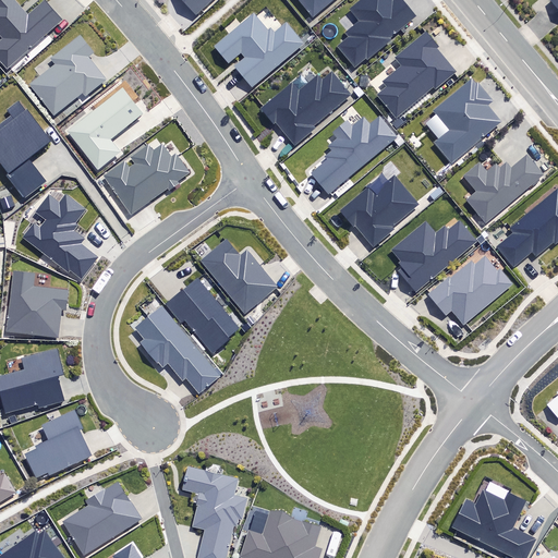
[(0,41),(0,57),(7,65),(60,20),(44,1),(31,13),(19,0),(1,0),(0,1),(0,36),(2,39),(0,41)]
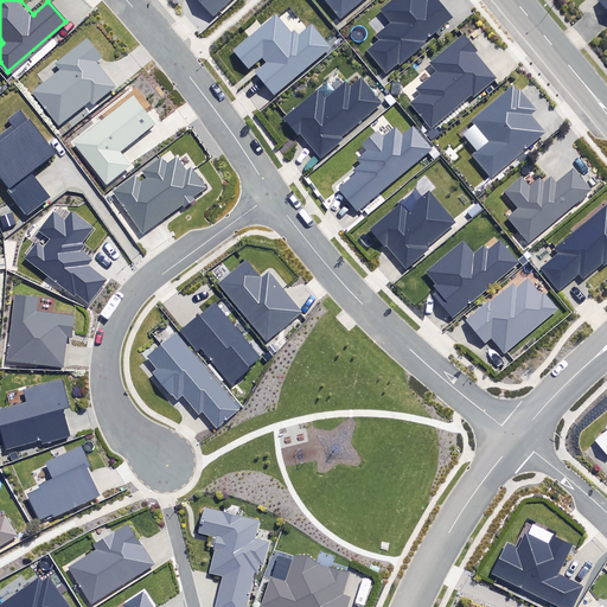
[(232,0),(199,0),(216,17),(232,0)]
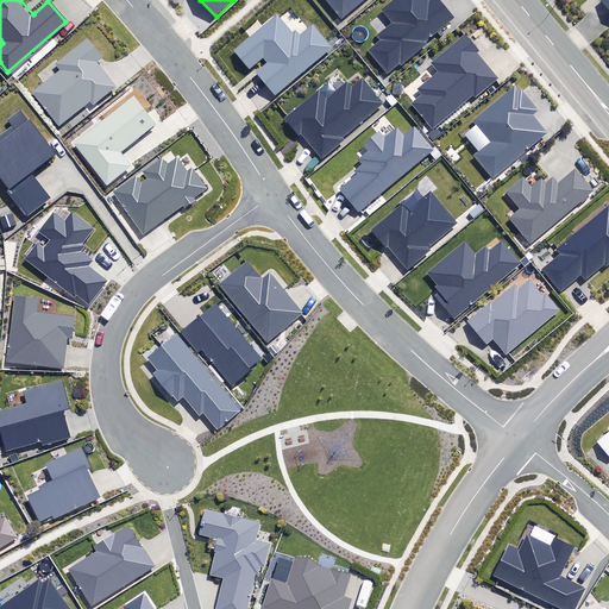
[(326,0),(343,20),(368,0),(326,0)]
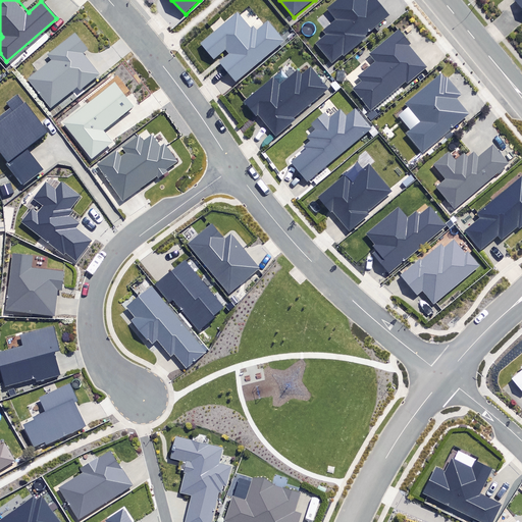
[(374,0),(370,4),(366,0),(344,0),(329,12),(338,22),(326,33),(329,36),(318,46),(333,64),(390,16),(376,0),(374,0)]
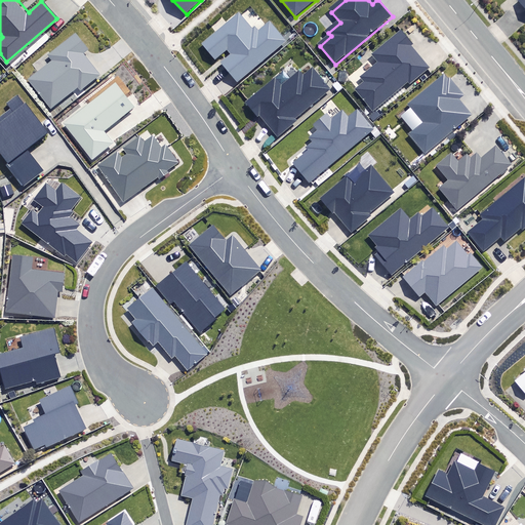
[(272,24),(260,33),(256,28),(253,30),(242,15),(205,46),(217,61),(230,50),(234,55),(224,65),(239,83),(287,43),(272,24)]
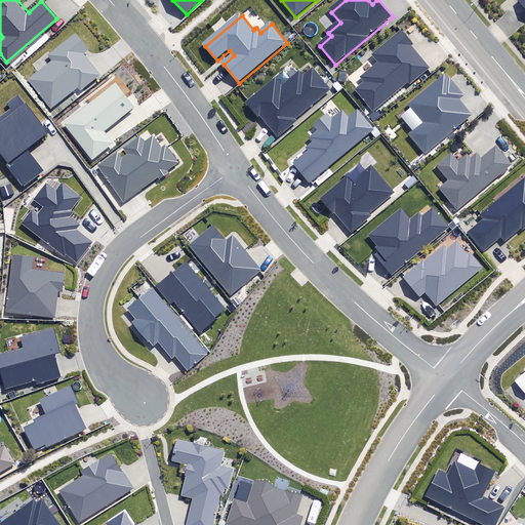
[(357,91),(373,112),(410,83),(411,85),(430,70),(411,46),(413,45),(403,33),(373,56),(379,66),(362,79),(366,84),(357,91)]
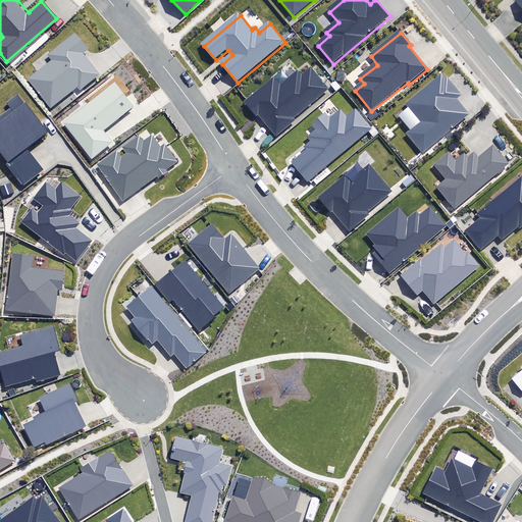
[(91,53),(77,36),(50,57),(54,61),(30,81),(52,110),(80,89),(83,93),(102,77),(87,57),(91,53)]
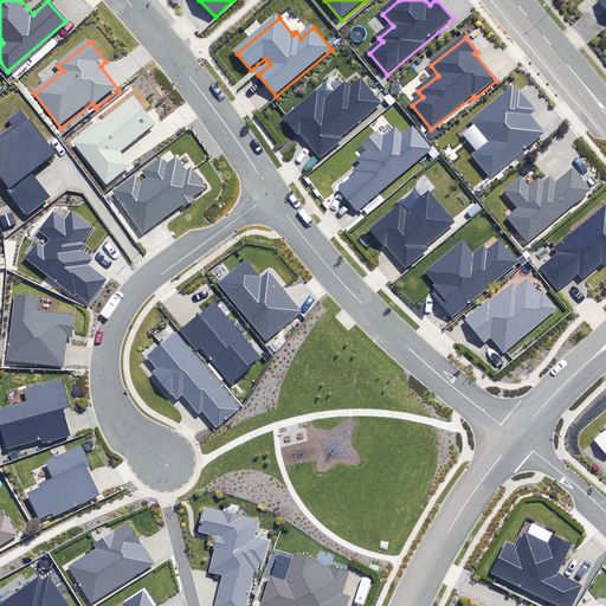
[(382,104),(362,82),(354,90),(348,84),(328,102),(318,92),(287,121),(320,159),(382,104)]
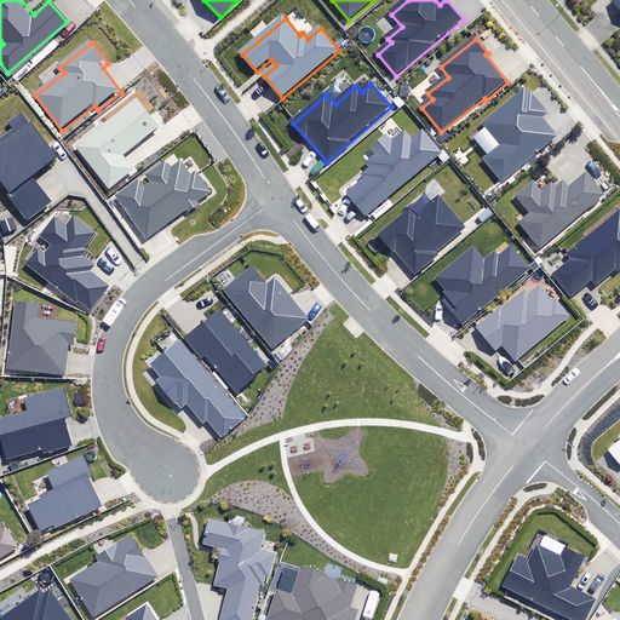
[(549,114),(529,90),(484,126),(501,147),(486,160),(504,182),(558,137),(543,119),(549,114)]
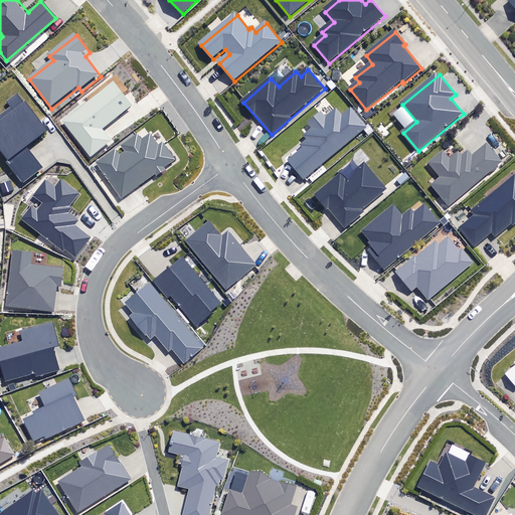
[(61,122),(91,158),(112,141),(102,129),(133,104),(114,79),(61,122)]
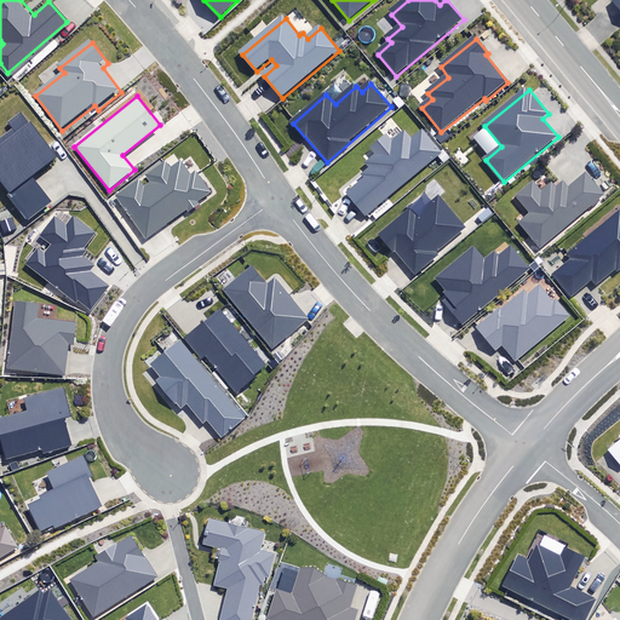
[(27,218),(50,200),(32,177),(59,156),(32,120),(29,121),(21,110),(5,121),(10,127),(0,133),(0,179),(9,191),(7,194),(27,218)]
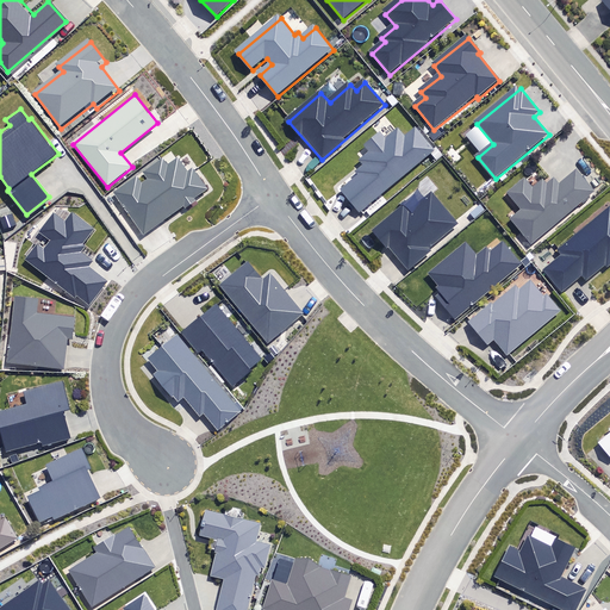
[(388,139),(384,135),(368,148),(372,153),(362,161),(367,167),(356,176),(358,179),(343,192),(361,213),(436,151),(418,130),(406,139),(399,131),(388,139)]
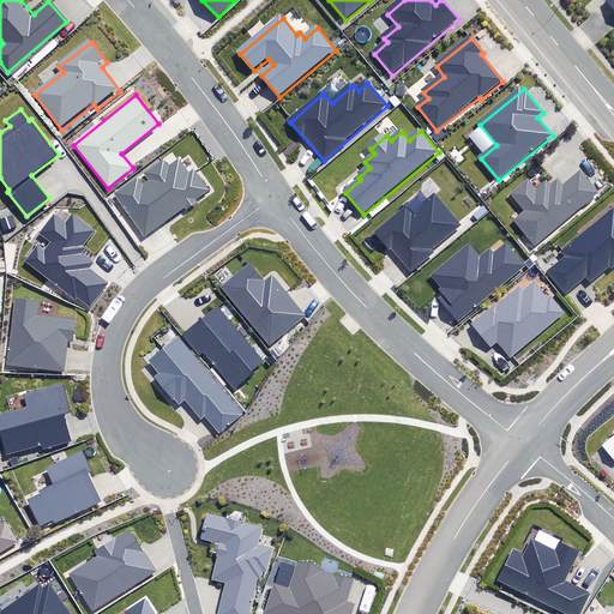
[(144,239),(211,194),(196,172),(193,174),(181,157),(167,167),(164,163),(146,175),(151,182),(144,188),(139,180),(116,196),(144,239)]
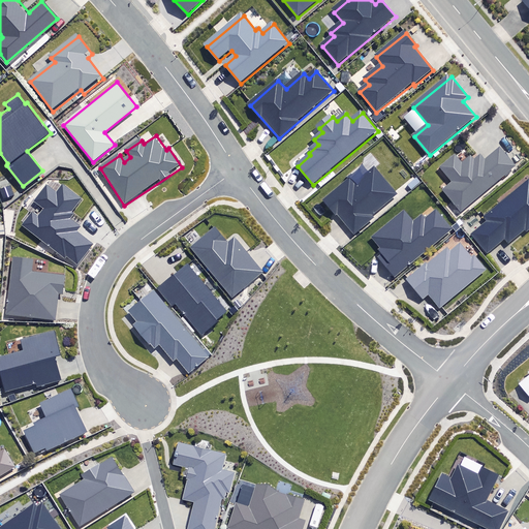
[(501,149),(487,161),(483,156),(476,162),(472,158),(464,165),(457,156),(442,168),(454,183),(444,191),(462,212),(516,166),(501,149)]
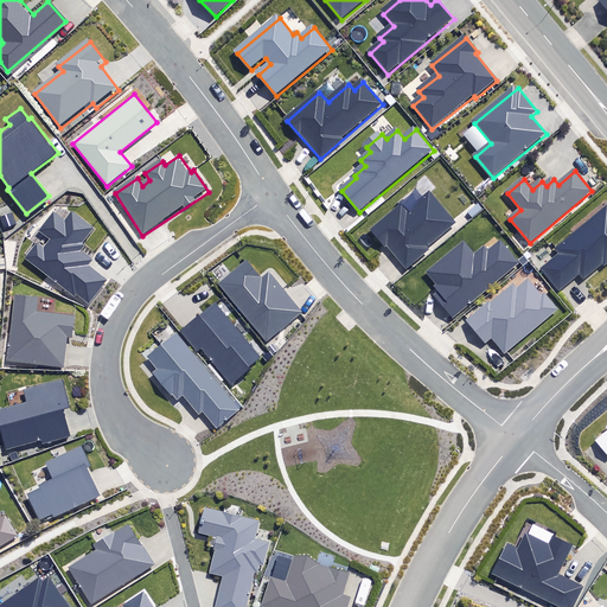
[(457,222),(430,195),(410,212),(403,205),(372,232),(406,268),(457,222)]
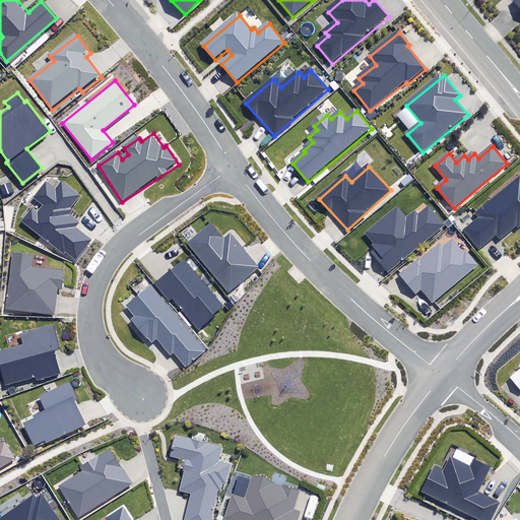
[(69,209),(81,194),(61,180),(56,187),(45,178),(29,197),(42,205),(36,213),(30,209),(20,222),(64,255),(68,250),(77,257),(89,241),(74,229),(78,223),(69,216),(73,212),(69,209)]
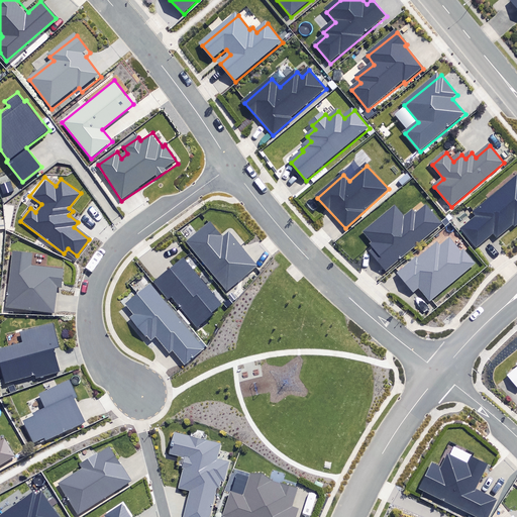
[(516,225),(516,178),(474,215),(476,219),(462,230),(478,248),(494,234),(497,238),(512,226),(514,228),(516,225)]
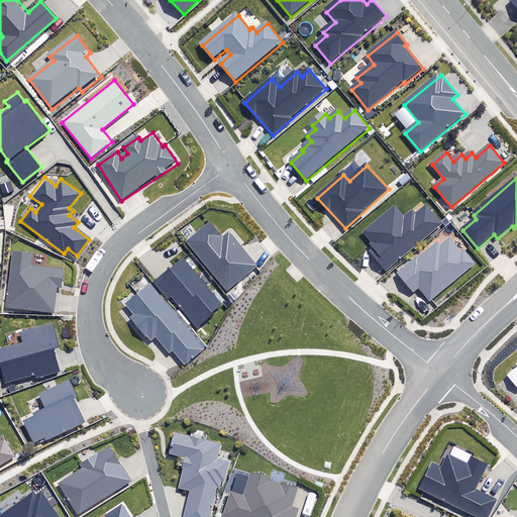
[(408,223),(397,208),(365,233),(377,247),(372,252),(386,270),(441,224),(428,207),(408,223)]
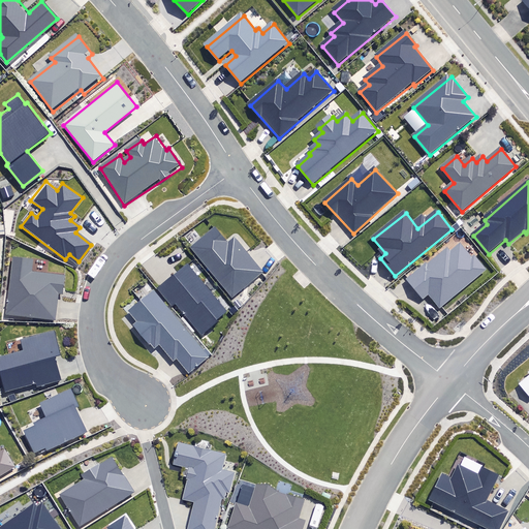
[(191,246),(231,296),(262,271),(236,238),(228,243),(215,226),(191,246)]
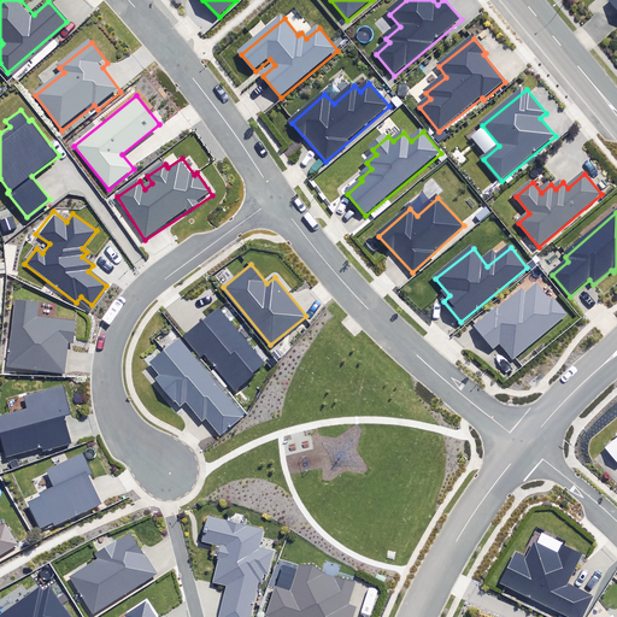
[(553,304),(536,282),(477,327),(495,350),(503,345),(513,359),(569,317),(557,301),(553,304)]
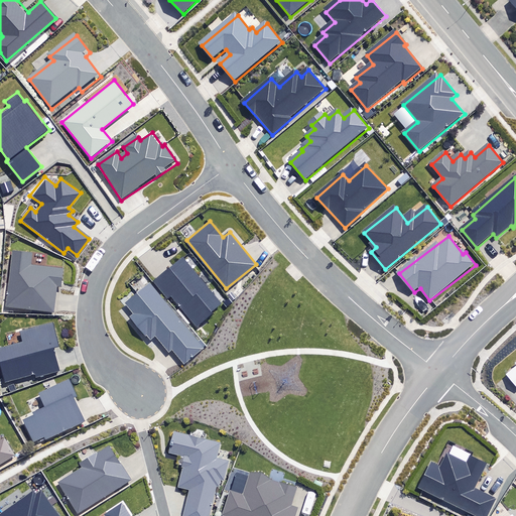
[(31,254),(12,252),(5,307),(53,312),(56,287),(61,288),(63,269),(30,265),(31,254)]
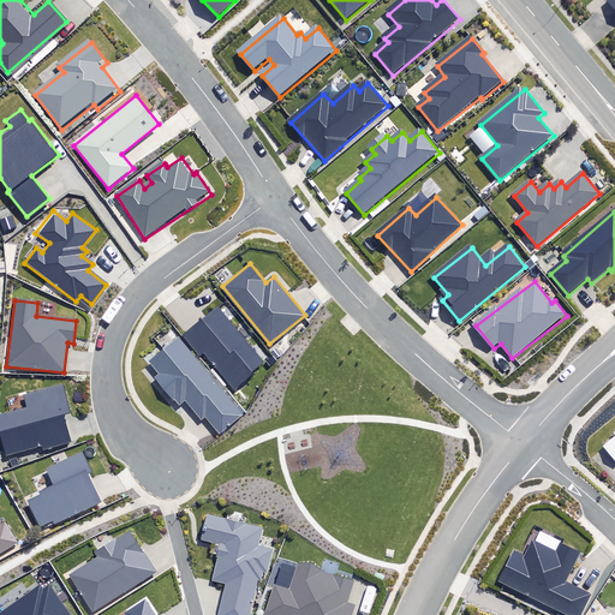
[(239,390),(268,366),(222,308),(151,364),(161,376),(156,380),(179,408),(187,401),(203,421),(207,418),(221,435),(248,413),(203,360),(210,353),(239,390)]
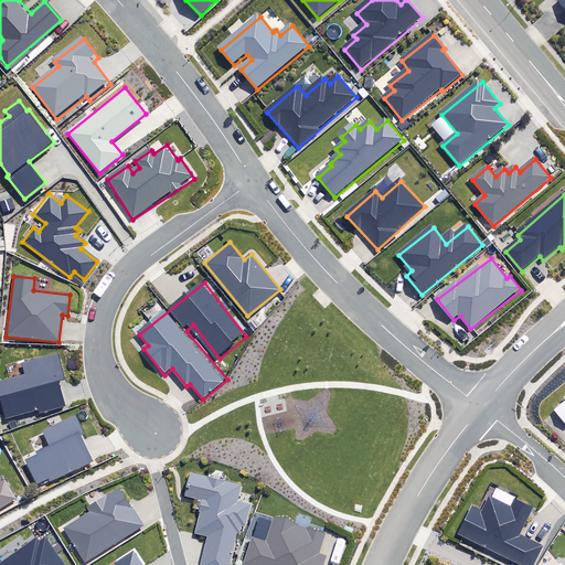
[(64,381),(59,354),(21,364),(23,376),(0,381),(0,400),(4,418),(63,405),(59,383),(64,381)]
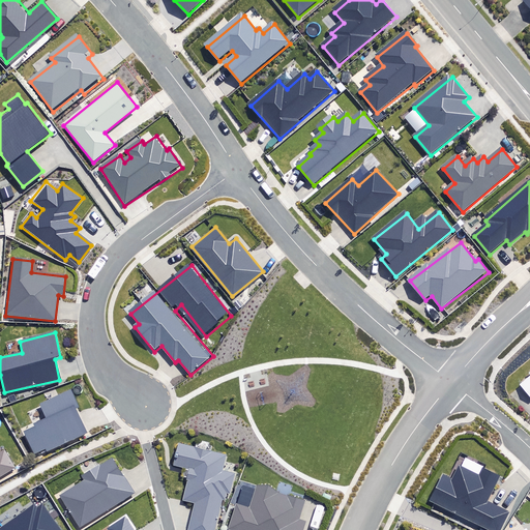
[(529,367),(527,371),(528,373),(517,382),(529,398),(529,367)]
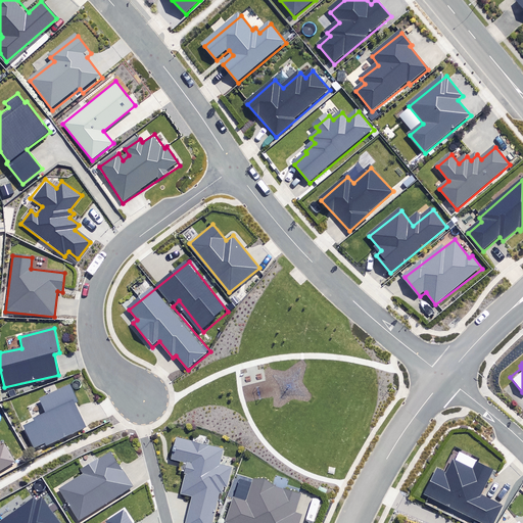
[(39,398),(46,414),(34,419),(35,422),(24,426),(34,449),(86,428),(68,386),(39,398)]
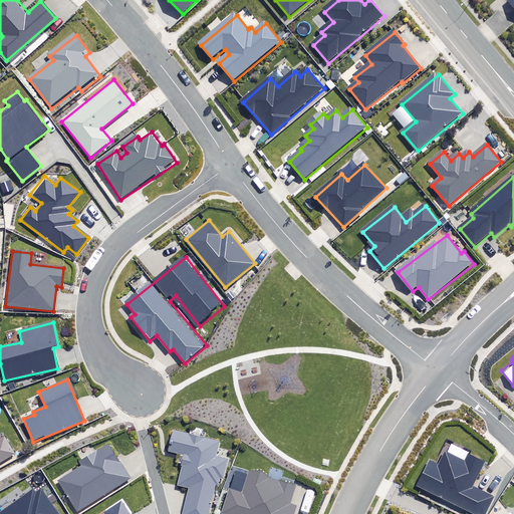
[(182,513),(208,513),(215,485),(219,485),(220,479),(224,479),(229,459),(215,456),(219,441),(172,430),(168,449),(184,453),(176,485),(188,488),(182,513)]
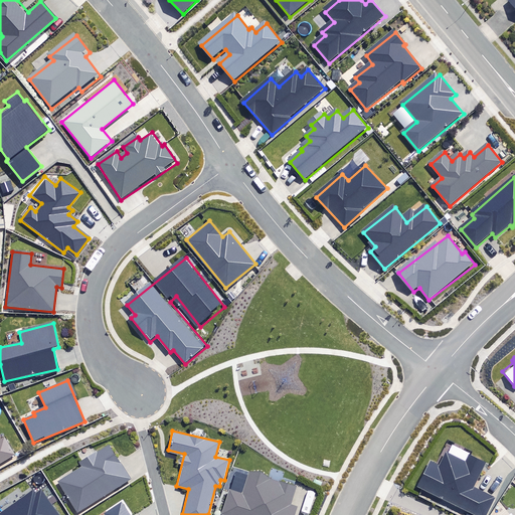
[(0,465),(14,458),(2,436),(0,437),(0,465)]
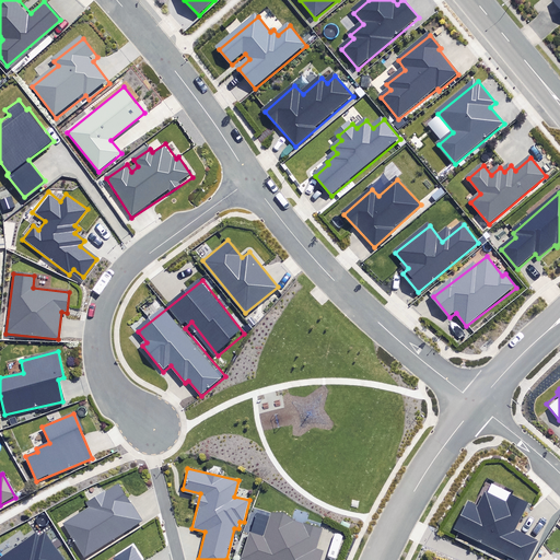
[(142,521),(118,485),(85,505),(88,509),(63,524),(84,558),(142,521)]
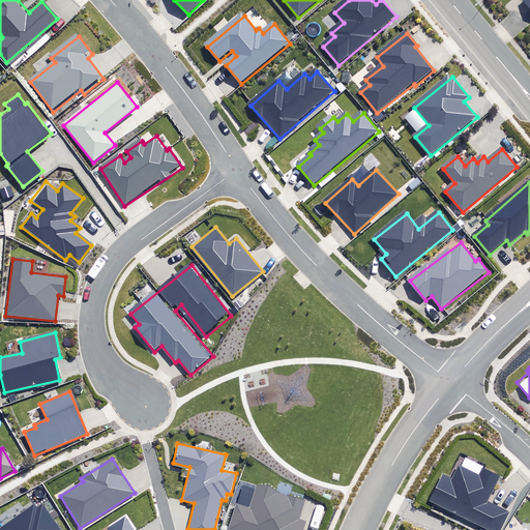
[(477,474),(458,464),(450,478),(441,473),(427,499),(484,529),(498,529),(508,511),(484,499),(497,474),(481,466),(477,474)]
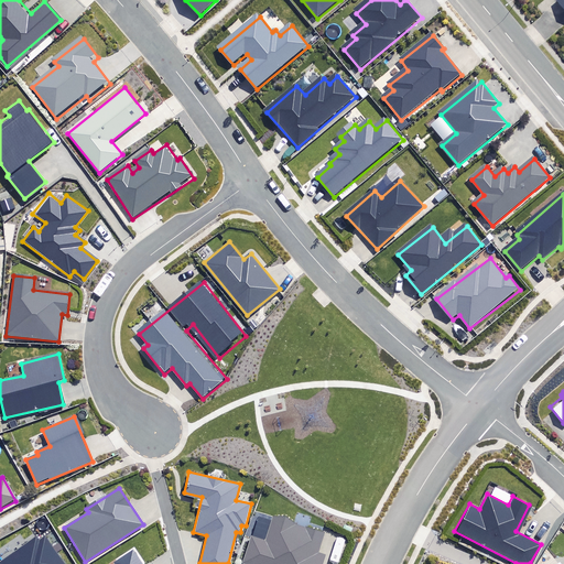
[(326,534),(257,512),(249,537),(252,538),(243,563),(324,563),(327,556),(320,554),(326,534)]
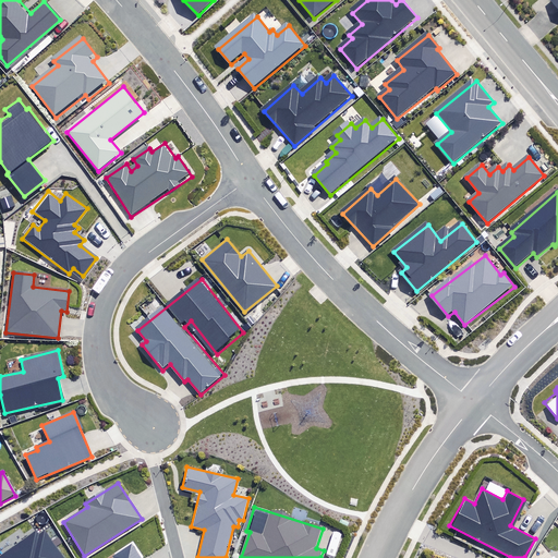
[(69,557),(47,528),(39,533),(36,528),(0,553),(0,557),(69,557)]
